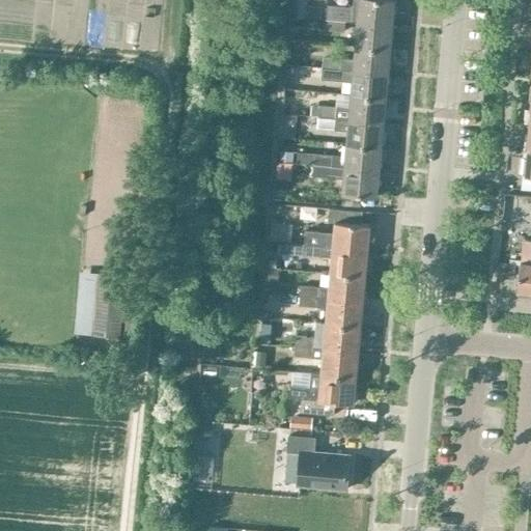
[(289,15),(289,17),(299,18),(302,18),(304,0),(290,0),(290,4),(290,5),(289,15)]
